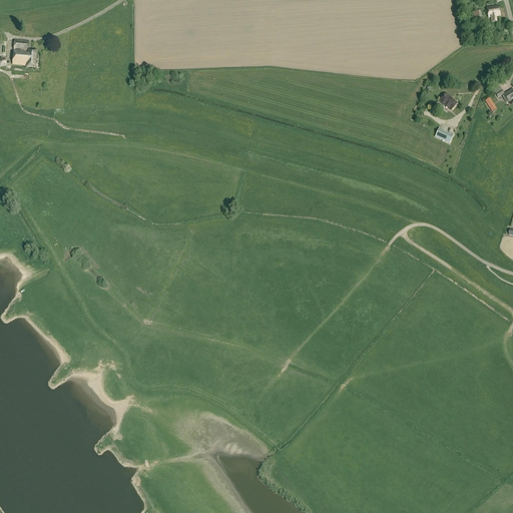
[(500,16),(499,6),(486,7),(488,18),(490,18),(491,23),(497,22),(496,17),(500,16)]
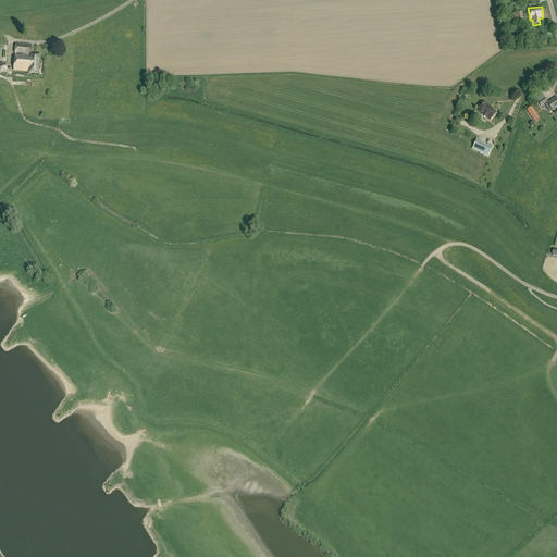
[(512,24),(515,23),(523,22),(525,22),(524,16),(522,16),(522,12),(514,14),(515,20),(512,20),(512,24)]
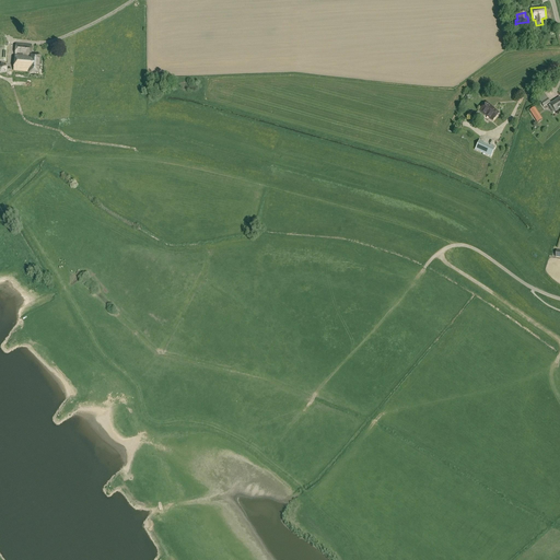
[(30,73),(38,74),(41,56),(31,56),(32,46),(16,45),(14,70),(30,72),(30,73)]
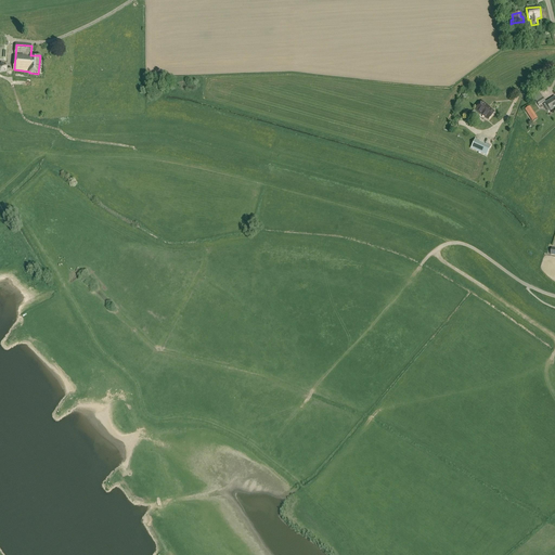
[(554,97),(545,103),(551,111),(554,107),(554,97)]
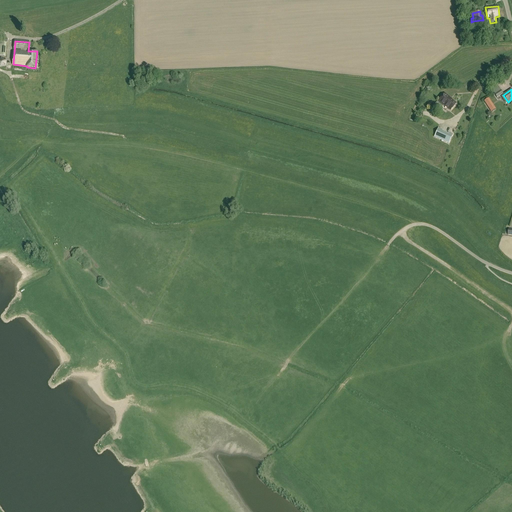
[(450,111),(456,104),(449,98),(445,94),(438,101),(444,106),(450,111)]
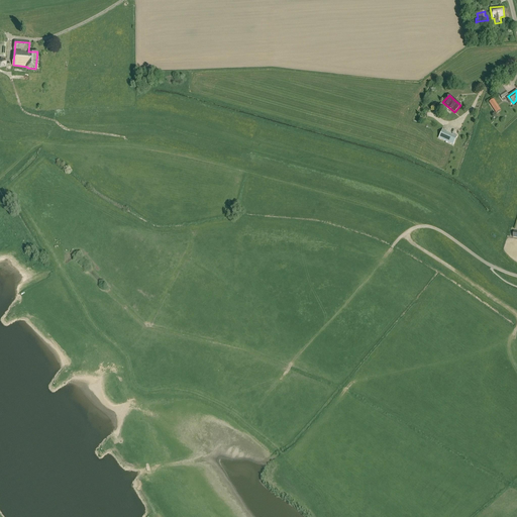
[(489,102),(496,113),(500,110),(493,99),(489,102)]
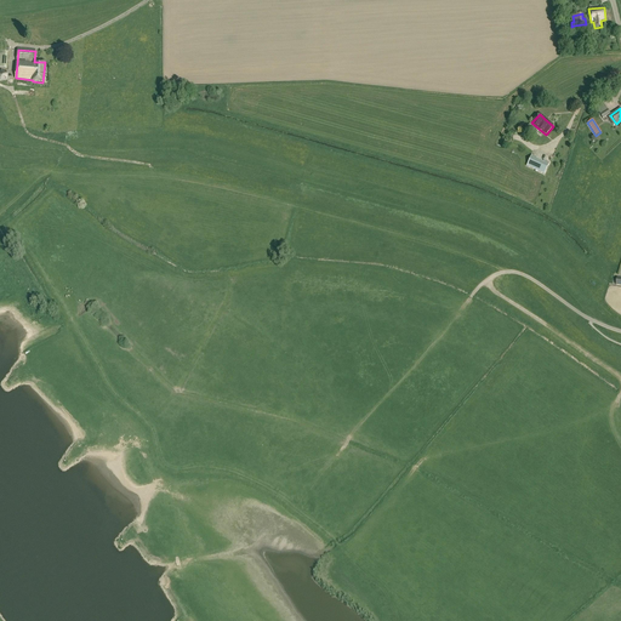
[(527,166),(545,175),(550,163),(545,160),(543,163),(536,159),(537,158),(531,155),(527,166)]
